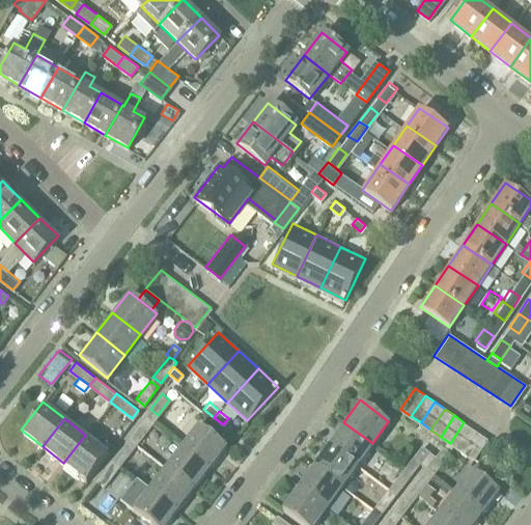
[(137,442),(148,426),(141,420),(130,436),(137,442)]
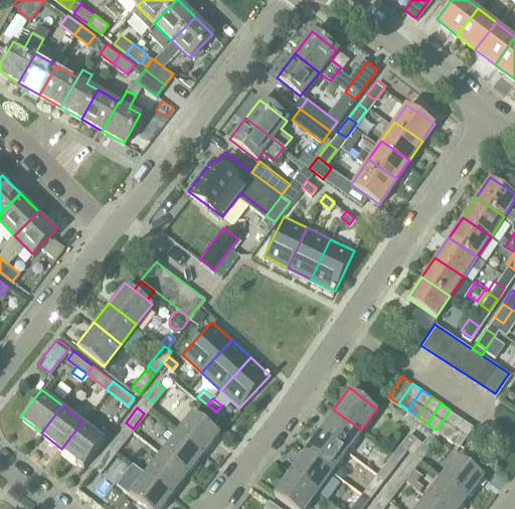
[(346,450),(361,430),(333,409),(318,430),(346,450)]
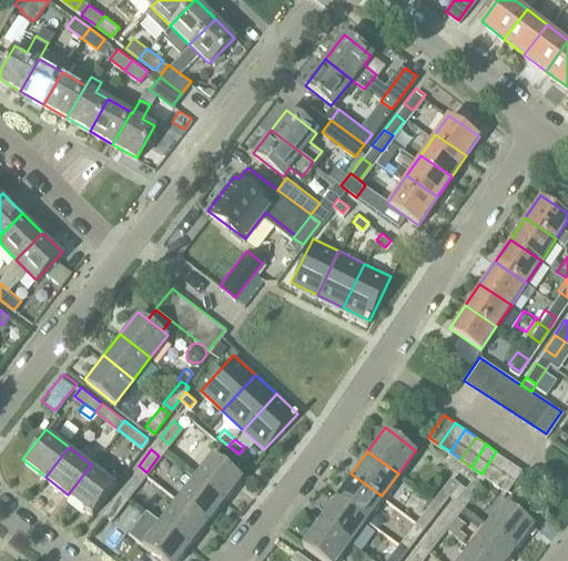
[(508,459),(496,451),(482,473),(494,480),(508,459)]
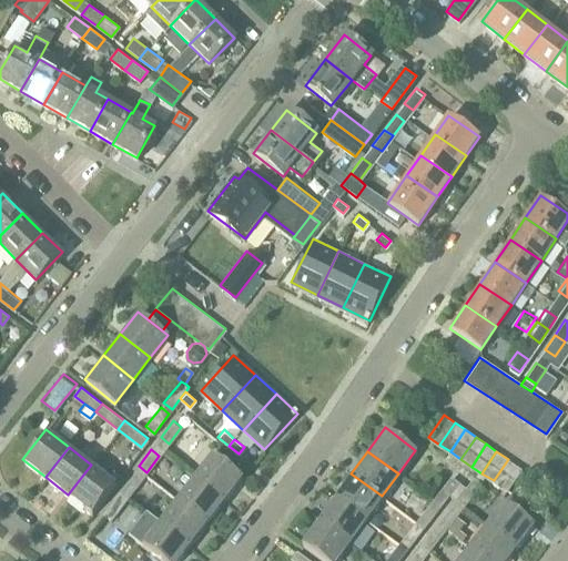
[(196,472),(226,497),(242,476),(212,452),(196,472)]
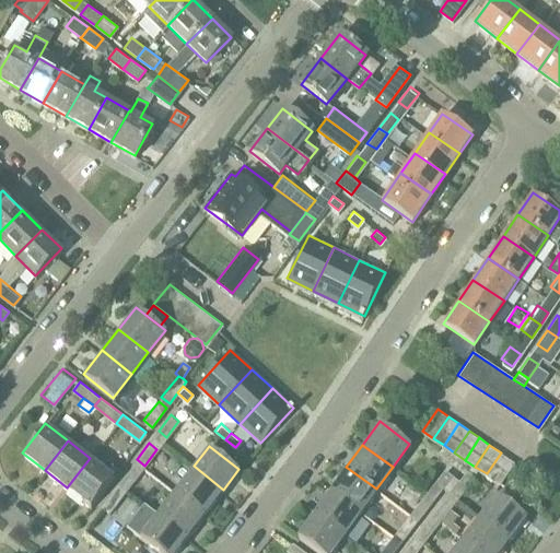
[(513,461),(501,453),(487,473),(499,483),(513,461)]
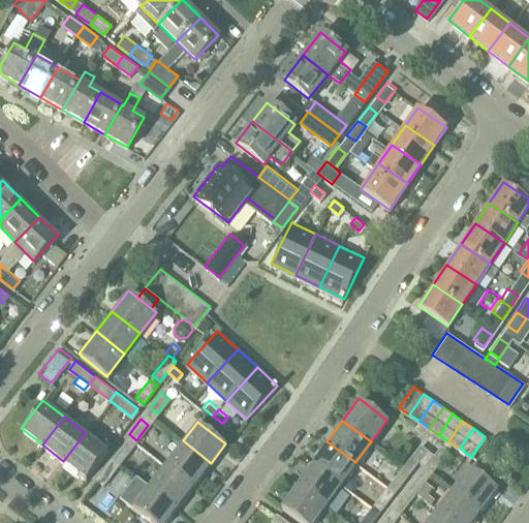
[(85,433),(63,461),(85,477),(106,450),(85,433)]
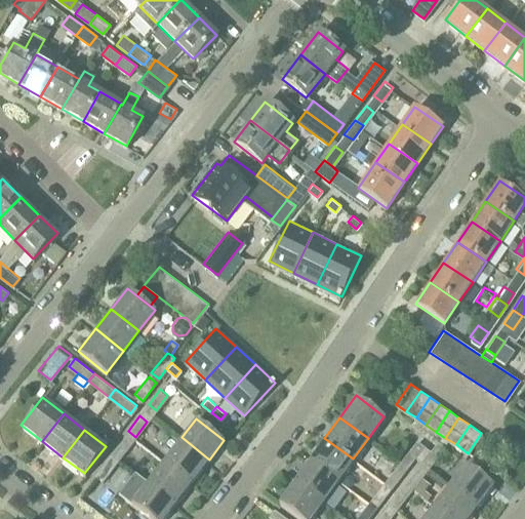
[(124,452),(135,437),(128,431),(116,446),(124,452)]
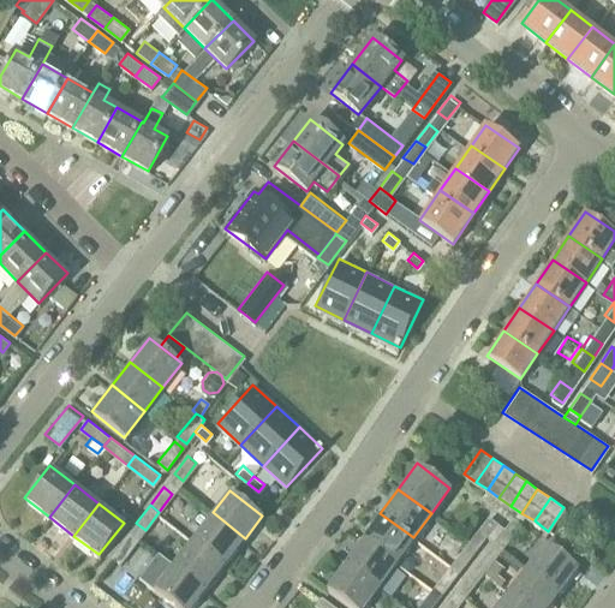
[(225,564),(245,538),(213,512),(192,538),(225,564)]
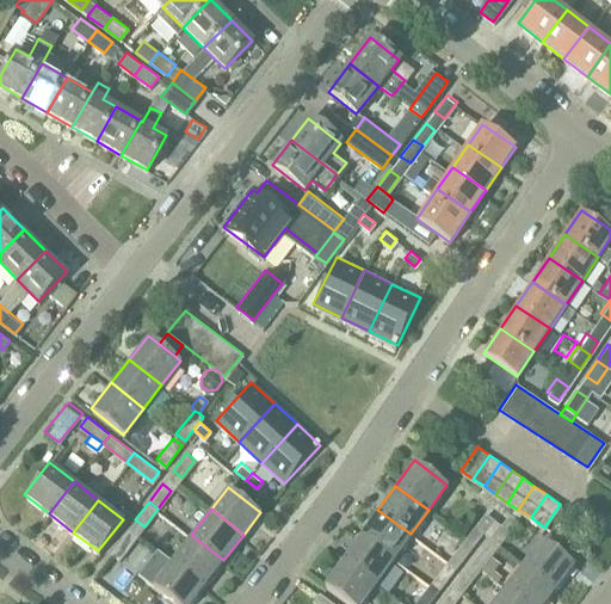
[(393,559),(411,534),(377,510),(359,535),(393,559)]
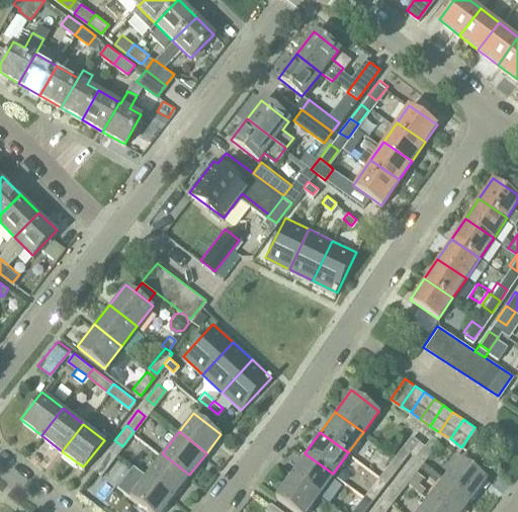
[(410,452),(419,442),(409,434),(401,445),(410,452)]
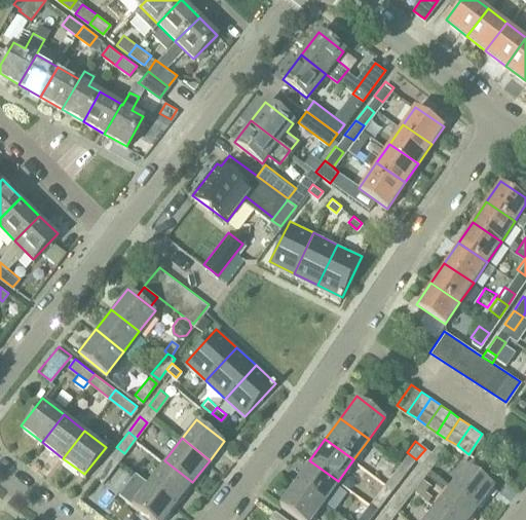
[(428,454),(436,459),(446,447),(439,441),(428,454)]
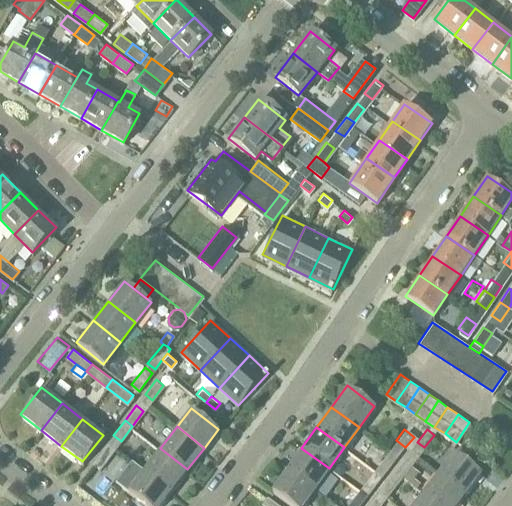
[(100,468),(111,453),(104,447),(93,462),(100,468)]
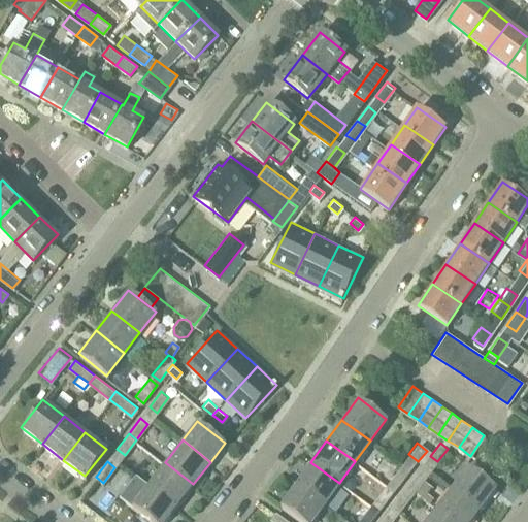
[(176,503),(193,484),(165,462),(149,482),(176,503)]
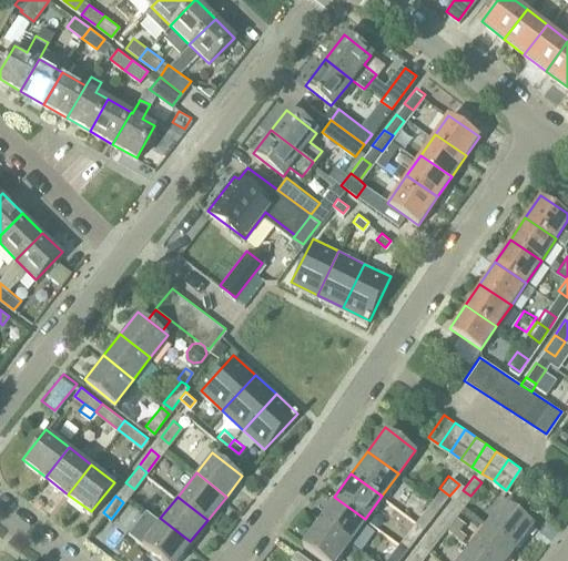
[(350,541),(365,519),(334,497),(318,519),(350,541)]
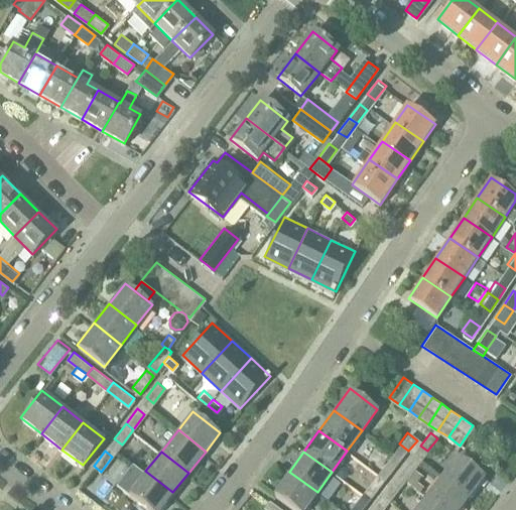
[(440,475),(468,497),(485,476),(457,455),(440,475)]
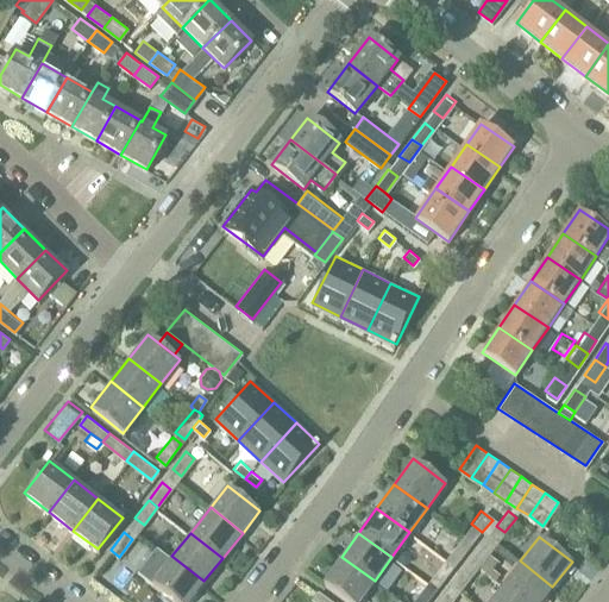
[(456,566),(466,552),(454,544),(444,557),(456,566)]
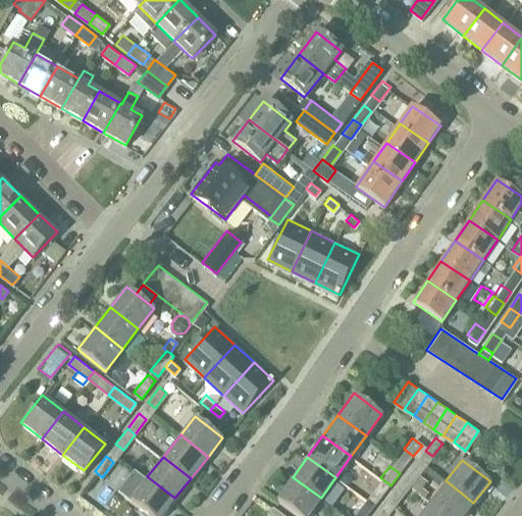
[(412,486),(423,471),(416,466),(404,480),(412,486)]
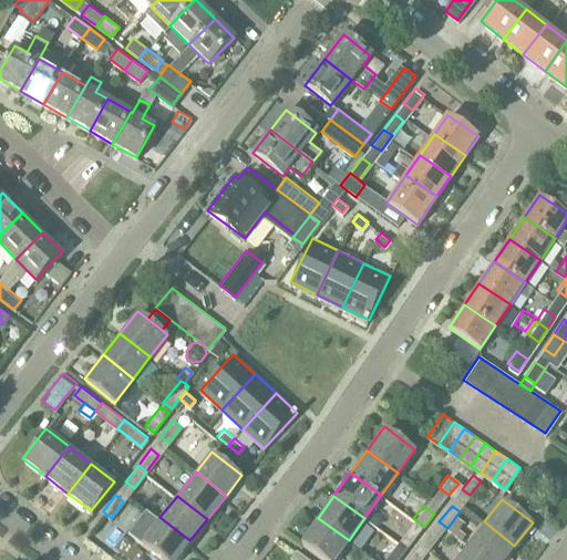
[(165,559),(174,559),(189,540),(160,517),(141,541),(165,559)]
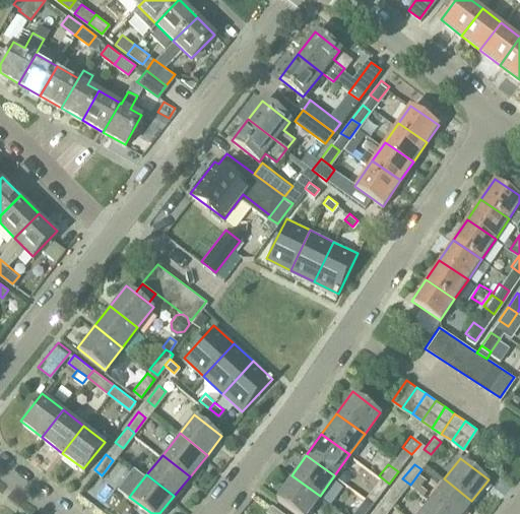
[(299,513),(306,513),(320,496),(291,475),(275,497),(299,513)]
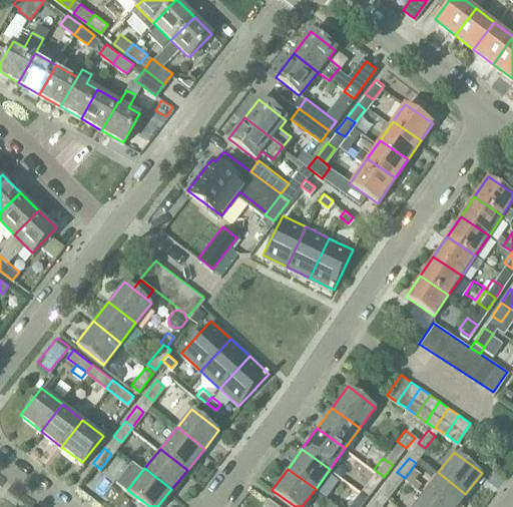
[(376,488),(384,477),(374,469),(366,480),(376,488)]
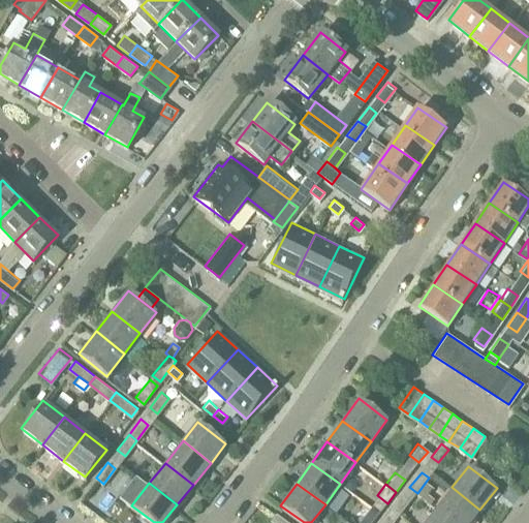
[(405,508),(417,493),(409,487),(398,501),(405,508)]
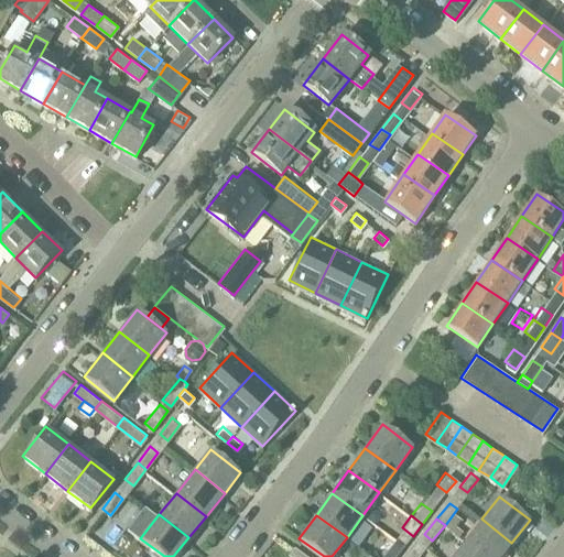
[(485,556),(500,556),(511,543),(481,519),(464,541),(485,556)]
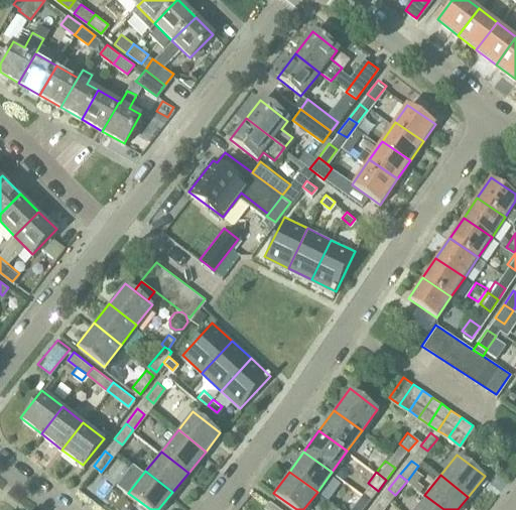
[(381,509),(390,499),(382,494),(369,509),(381,509)]
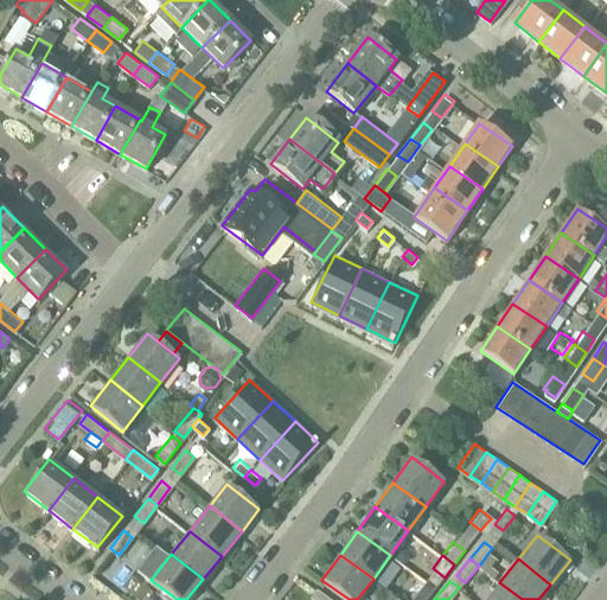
[(522,599),(499,582),(485,599),(522,599)]
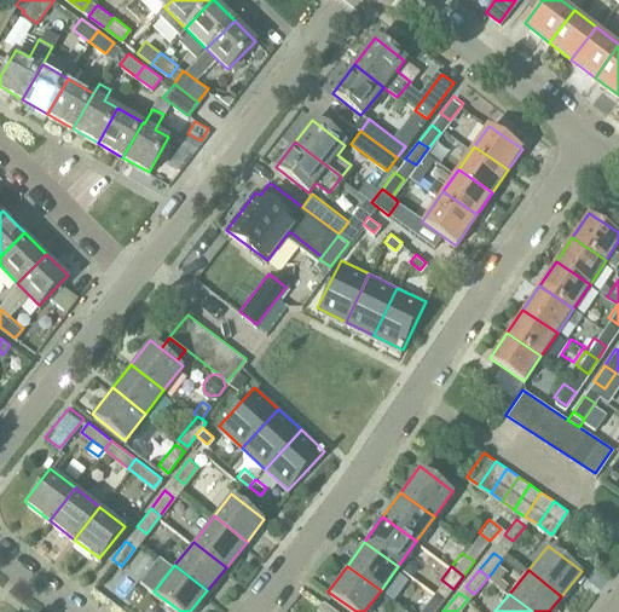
[(325,611),(342,611),(324,599),(318,606),(325,611)]
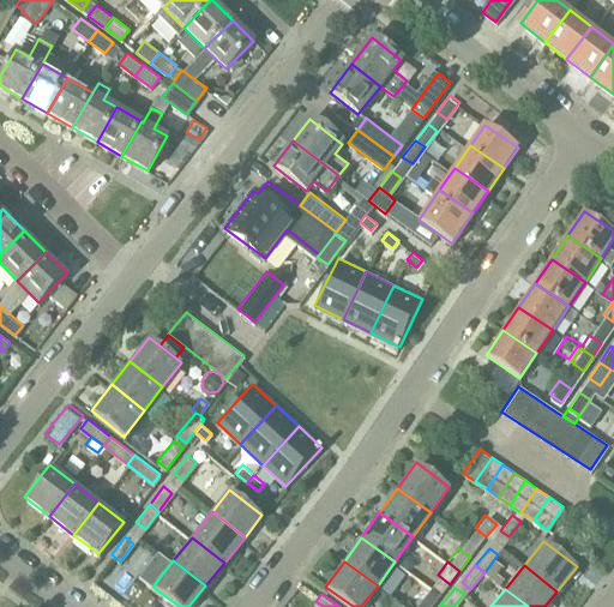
[(431,606),(435,601),(427,594),(416,606),(431,606)]
